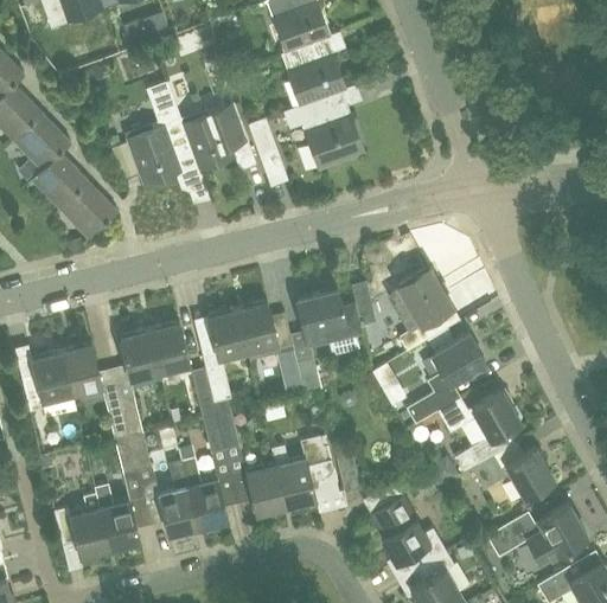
[(103,10),(102,4),(100,0),(40,0),(52,27),(80,18),(103,10)]
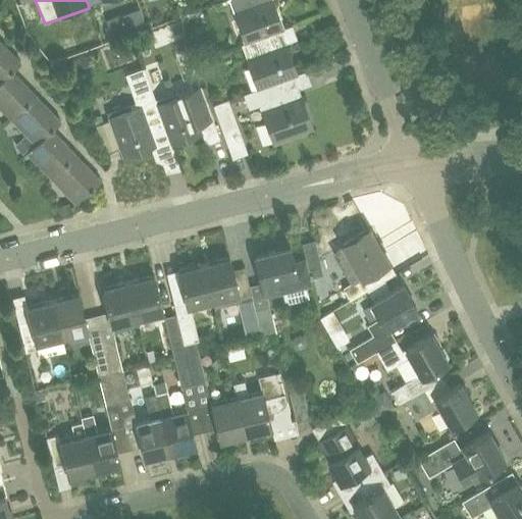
[(229,0),(228,1),(237,24),(244,46),(250,44),(282,32),(271,1),(273,0),(229,0)]
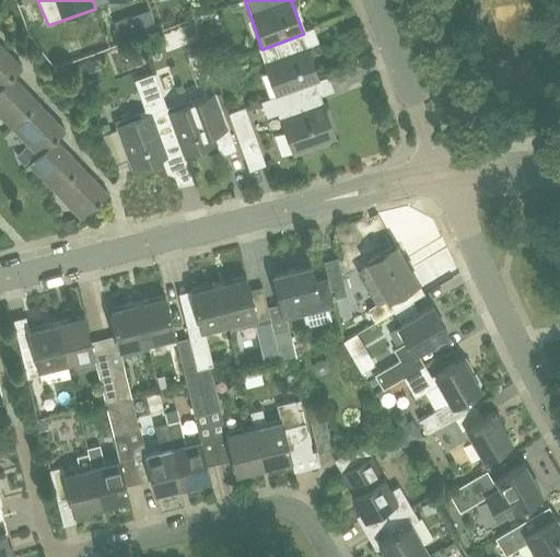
[(116,32),(120,45),(156,33),(150,16),(115,28),(116,32)]
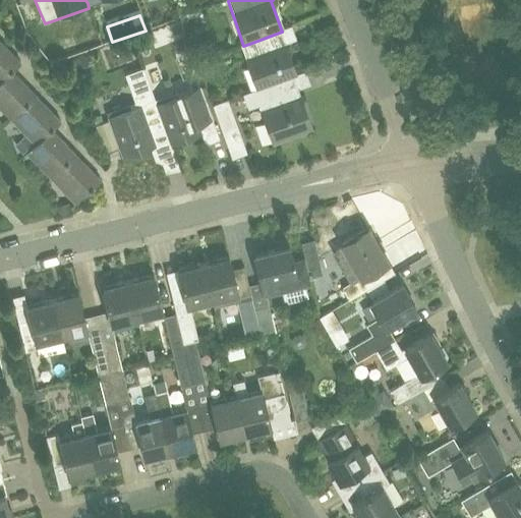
[(249,44),(243,46),(241,46),(249,69),(243,72),(251,94),(294,78),(283,47),(296,42),(292,29),(282,32),(249,44)]
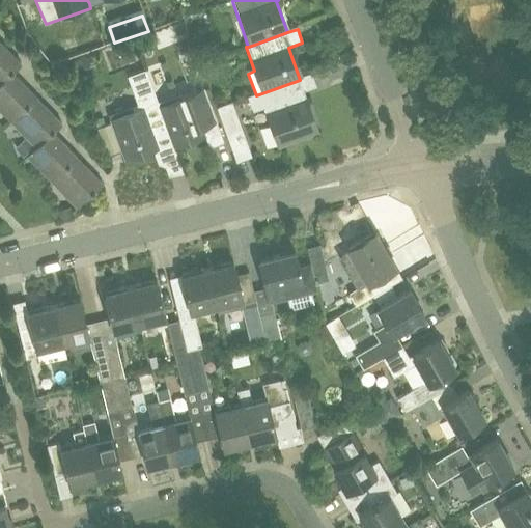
[(22,66),(0,44),(0,85),(12,75),(22,66)]
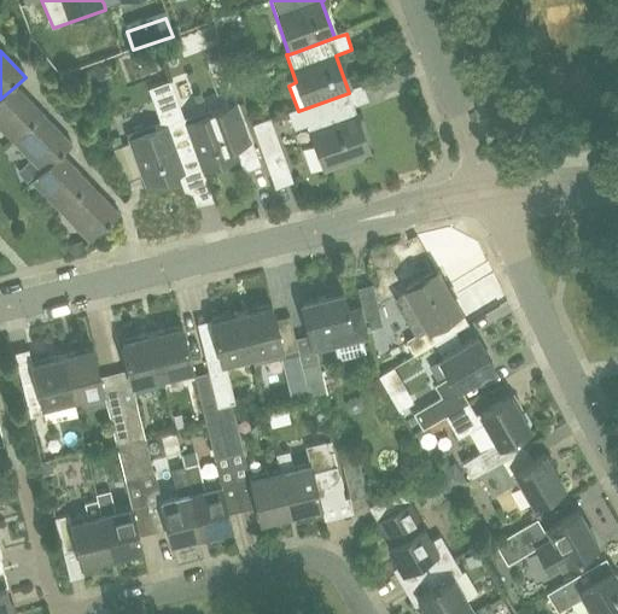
[(169,82),(147,89),(159,123),(126,135),(128,144),(130,144),(146,186),(185,173),(190,187),(205,182),(202,170),(184,123),(169,82)]
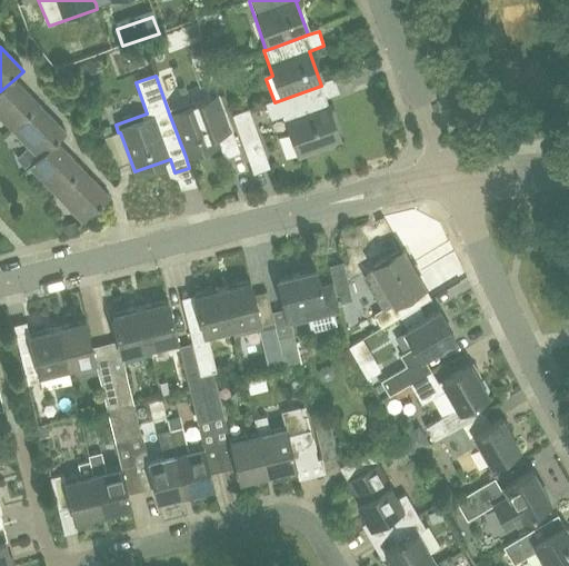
[(13,80),(0,91),(0,113),(16,130),(40,107),(13,80)]
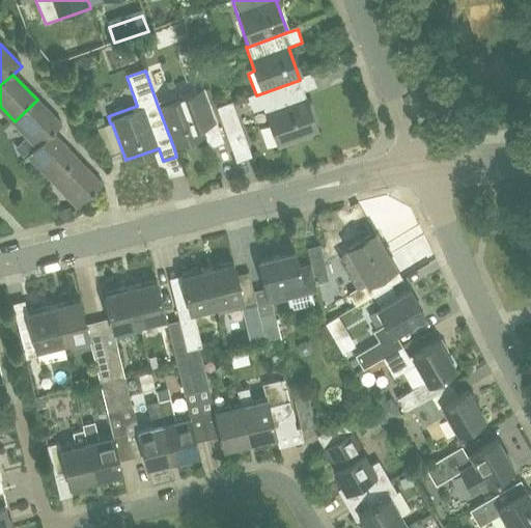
[(300,80),(256,95),(248,99),(253,113),(263,109),(278,147),(316,134),(302,94),(316,89),(311,76),(300,80)]
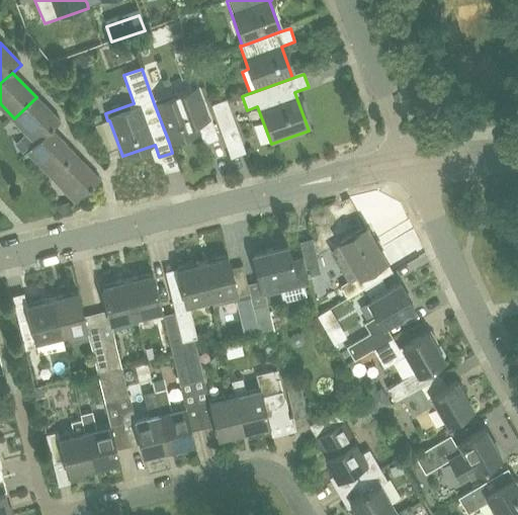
[(175,95),(154,103),(169,143),(199,132),(204,145),(218,140),(199,90),(176,98),(175,95)]
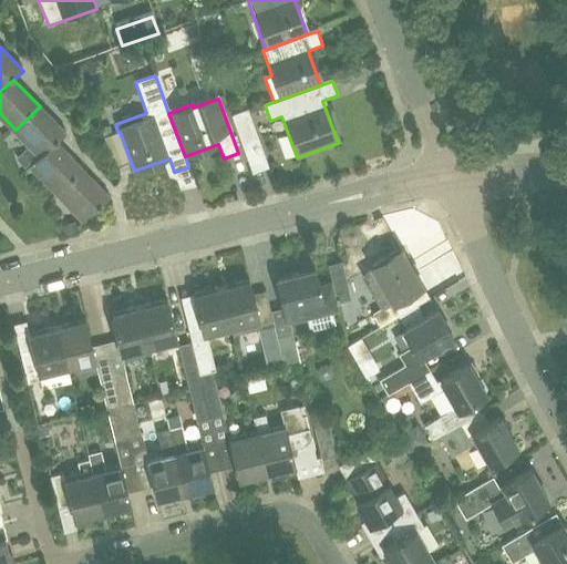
[(40,106),(16,130),(42,157),(58,143),(66,134),(40,106)]
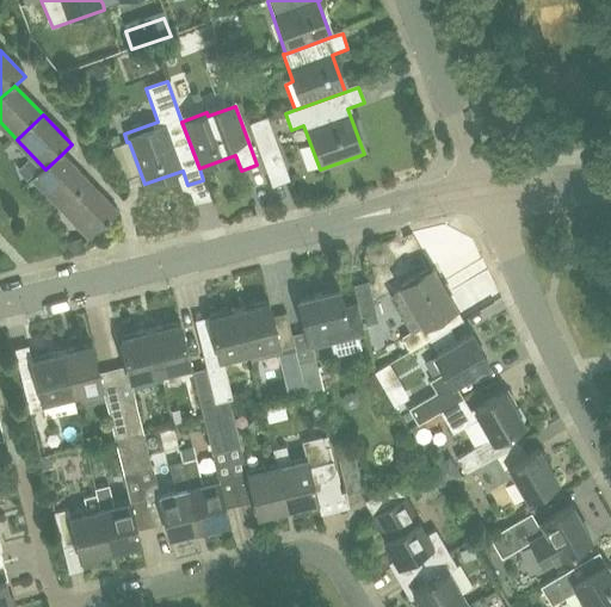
[(261,159),(279,152),(267,119),(250,127),(261,159)]
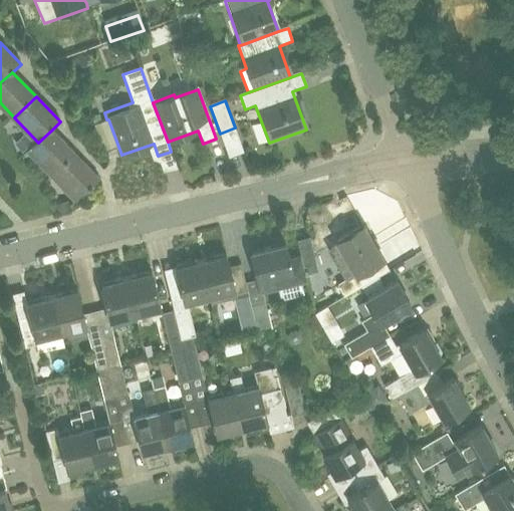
[(52,130),(38,143),(29,151),(53,176),(75,155),(52,130)]
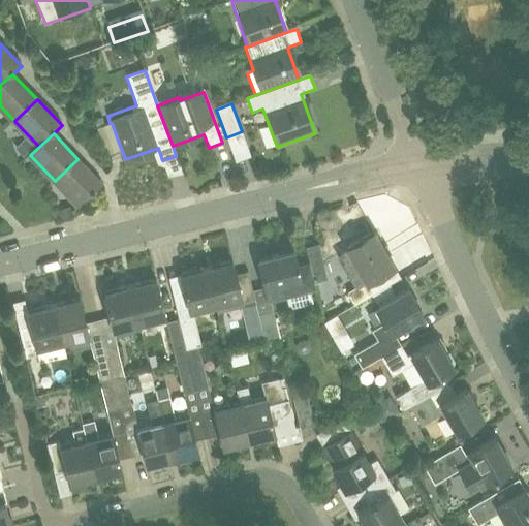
[(36,147),(29,140),(21,148),(28,155),(36,147)]
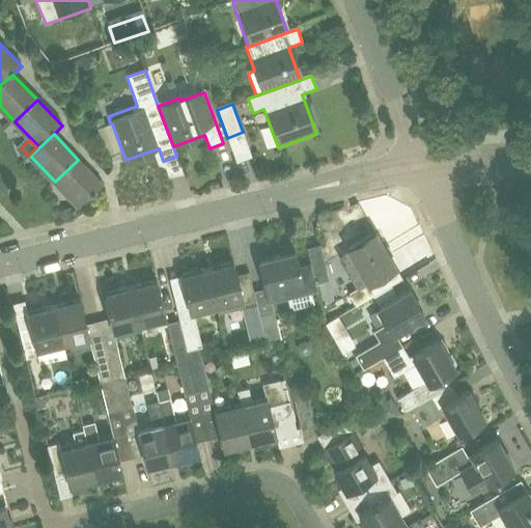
[(103,185),(78,160),(55,182),(80,207),(103,185)]
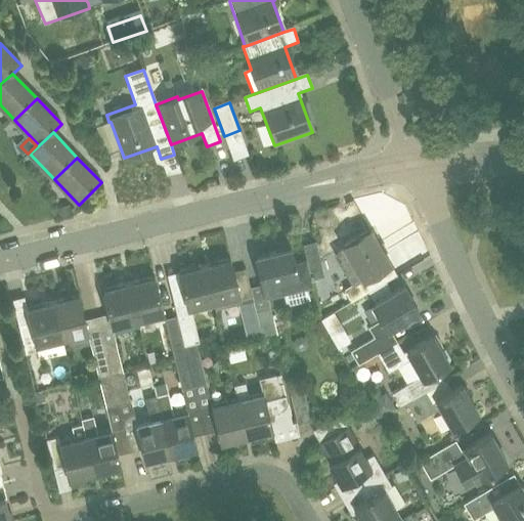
[(382,286),(397,276),(372,231),(344,247),(363,280),(345,291),(351,303),(370,292),(370,293),(382,286)]
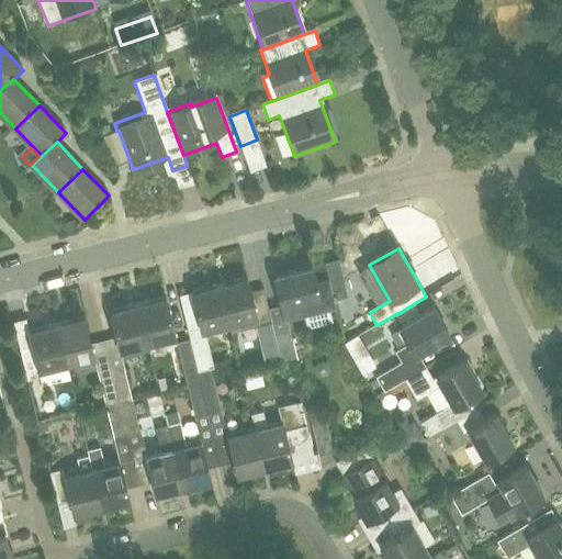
[(335,302),(346,299),(338,263),(326,266),(329,282),(335,302)]
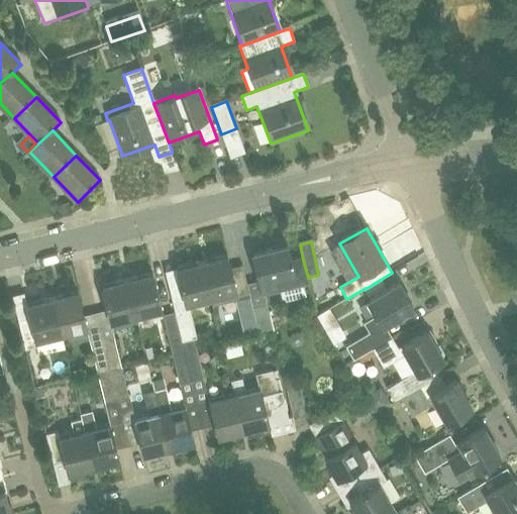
[(288,246),(252,254),(260,282),(247,285),(250,296),(254,312),(259,330),(260,334),(273,330),(264,293),(309,282),(308,278),(303,260),(292,263),(288,246)]
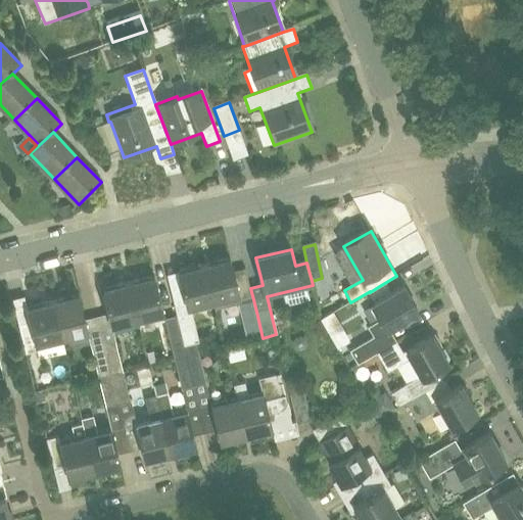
[(253,299),(250,288),(246,270),(234,273),(231,260),(204,266),(216,311),(242,304),(241,302),(253,299)]
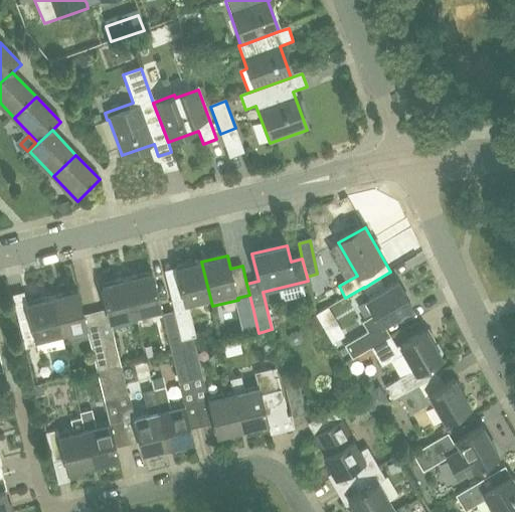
[(181,288),(170,290),(175,312),(174,312),(184,351),(196,348),(194,338),(196,338),(189,308),(186,306),(185,305),(210,299),(211,306),(212,306),(201,262),(176,269),(181,288)]
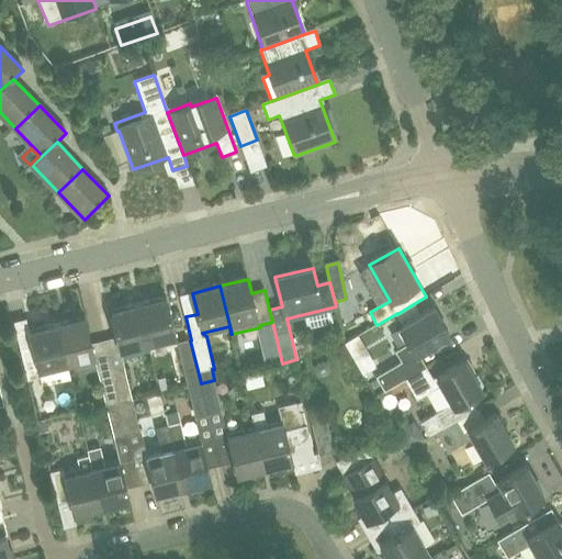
[(167,299),(138,306),(148,346),(177,339),(167,299)]
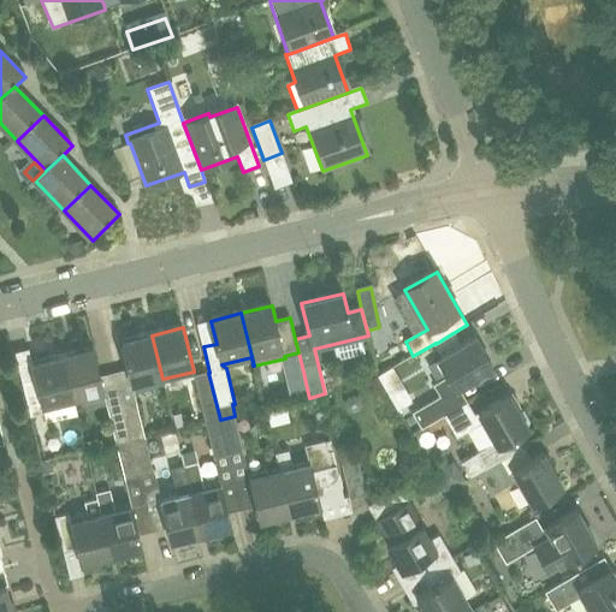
[(132,386),(163,379),(152,336),(122,343),(129,372),(114,374),(131,443),(146,439),(136,403),(136,404),(132,386)]
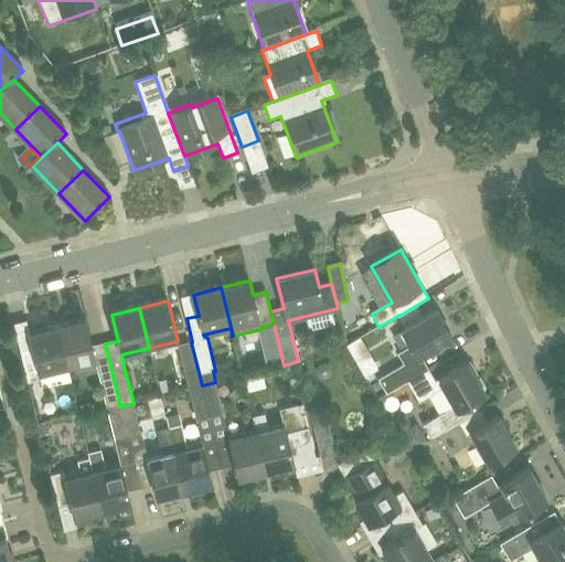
[(397,354),(403,364),(379,379),(387,394),(408,381),(427,370),(419,357),(452,337),(436,309),(418,320),(412,308),(400,316),(407,327),(403,328),(413,346),(397,354)]
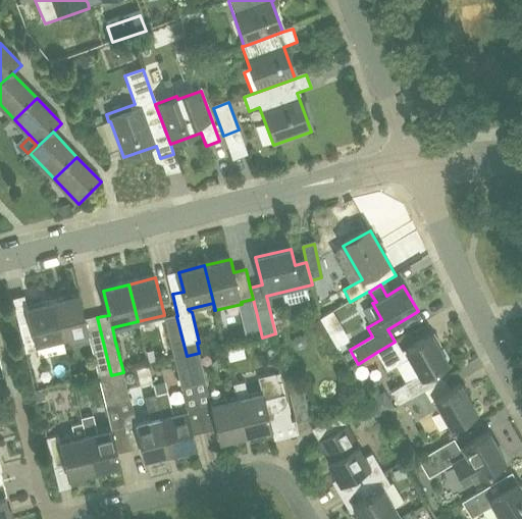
[(97,317),(85,320),(80,297),(54,303),(63,340),(87,333),(91,349),(92,348),(100,378),(111,375),(97,317)]
